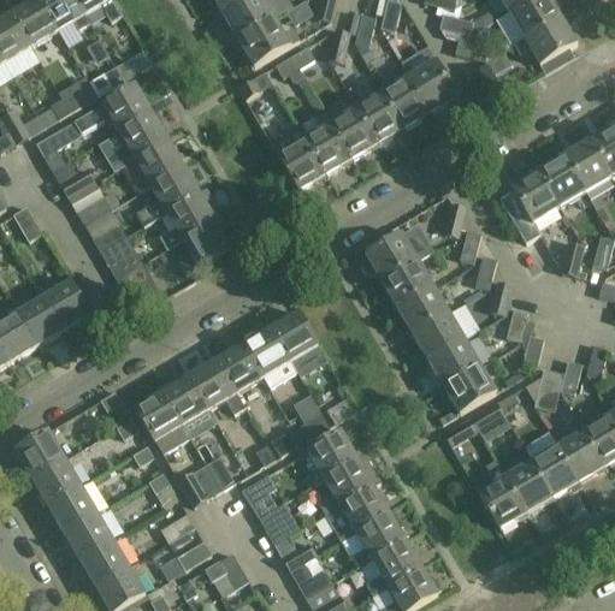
[(12,13),(31,46),(59,30),(41,0),(33,0),(12,13)]
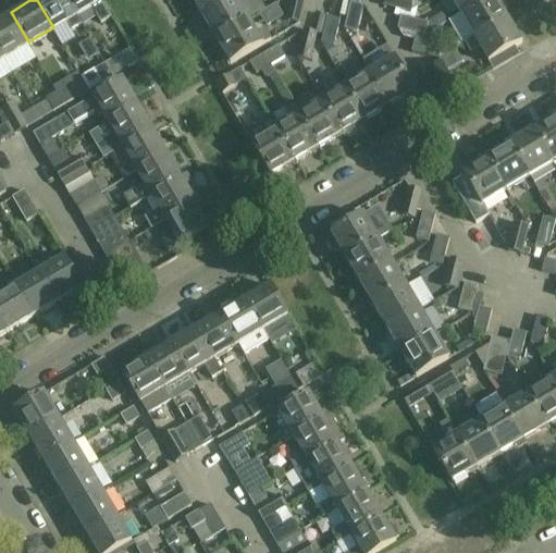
[(77,13),(70,0),(37,0),(53,27),(65,20),(71,28),(82,21),(77,13)]
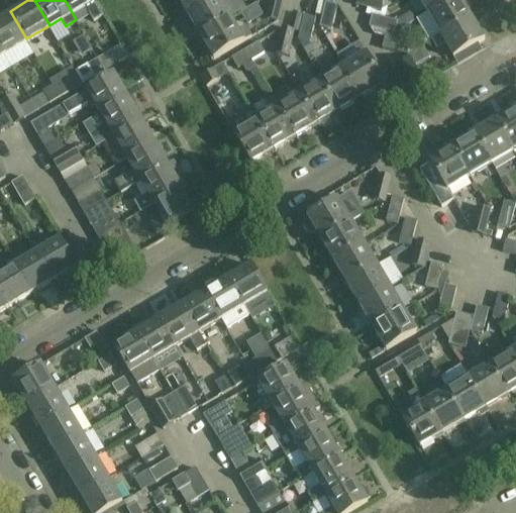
[(65,0),(72,12),(85,4),(93,18),(103,12),(95,0),(65,0)]
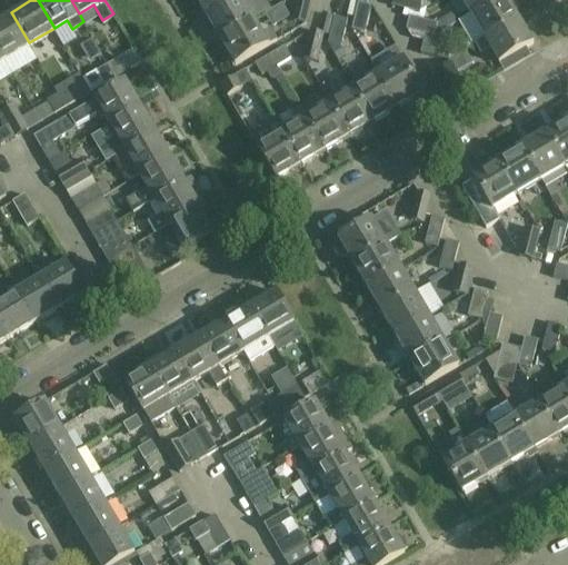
[(198,0),(206,12),(227,0),(198,0)]
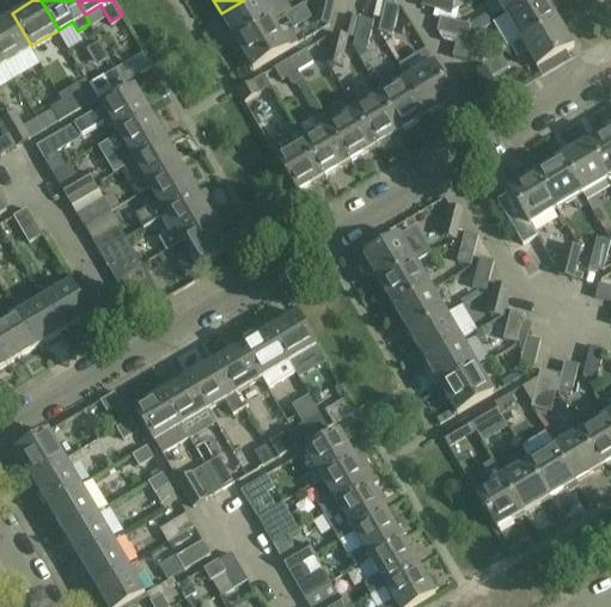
[(244,0),(221,13),(237,40),(274,18),(263,0),(244,0)]
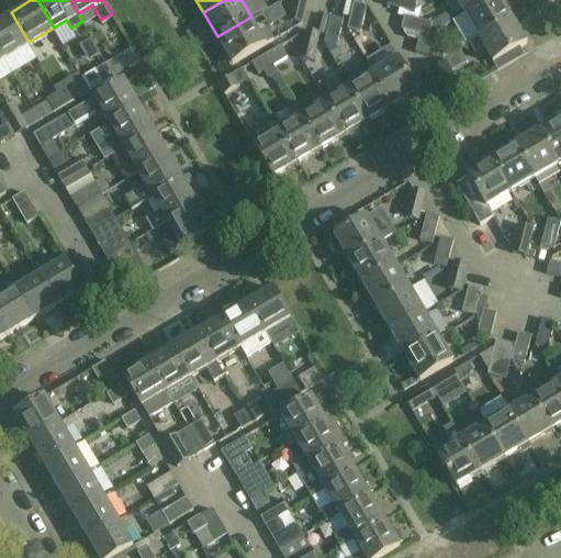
[(302,20),(305,0),(292,0),(289,17),(302,20)]
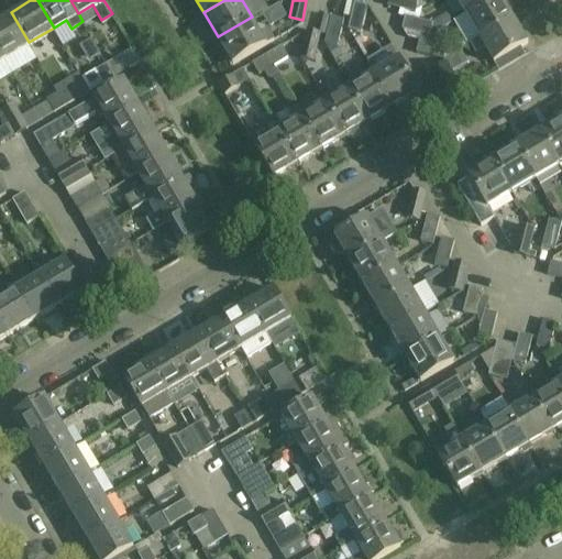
[(361,30),(367,2),(359,0),(354,0),(349,25),(361,30)]
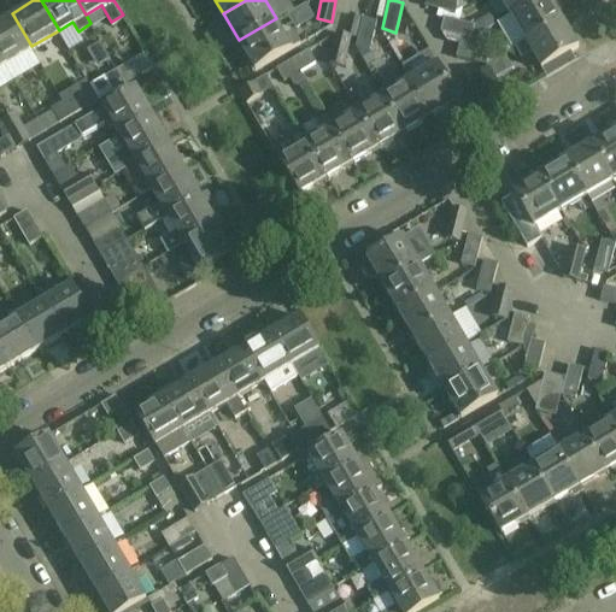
[(502,0),(509,12),(528,0),(502,0)]
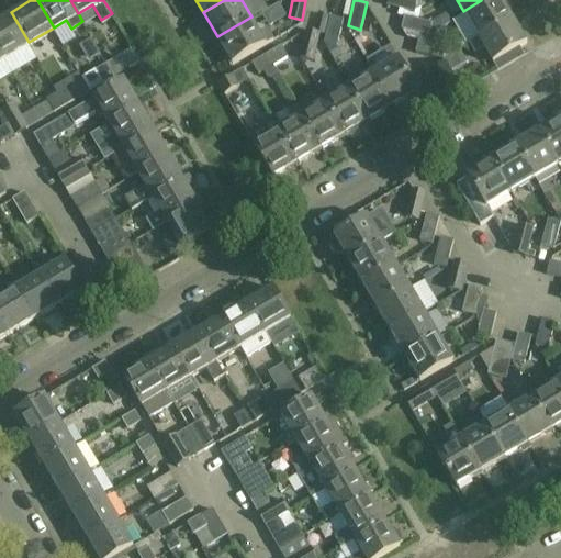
[(481,0),(463,11),(478,35),(512,15),(502,0),(481,0)]
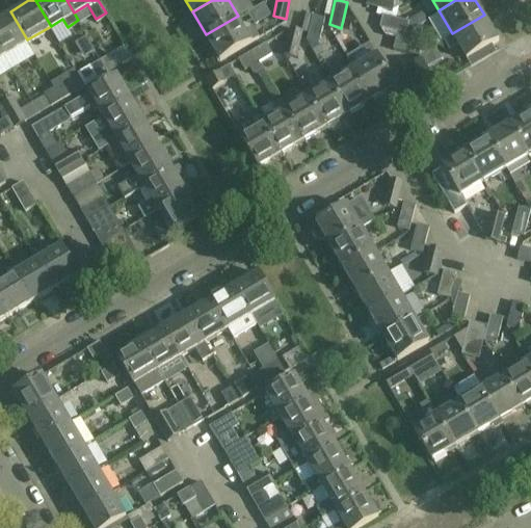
[(0,47),(4,54),(27,40),(10,11),(0,17),(0,47)]
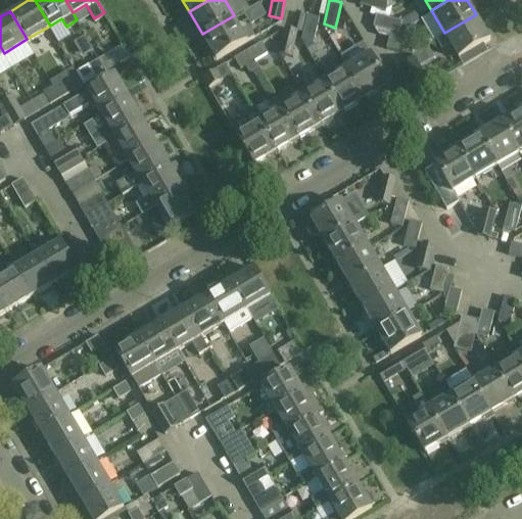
[(313,41),(319,15),(306,12),(300,38),(313,41)]
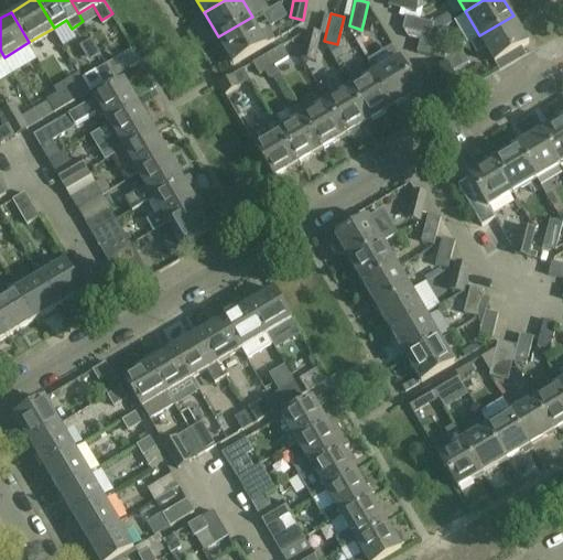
[(429,32),(432,20),(404,13),(402,25),(429,32)]
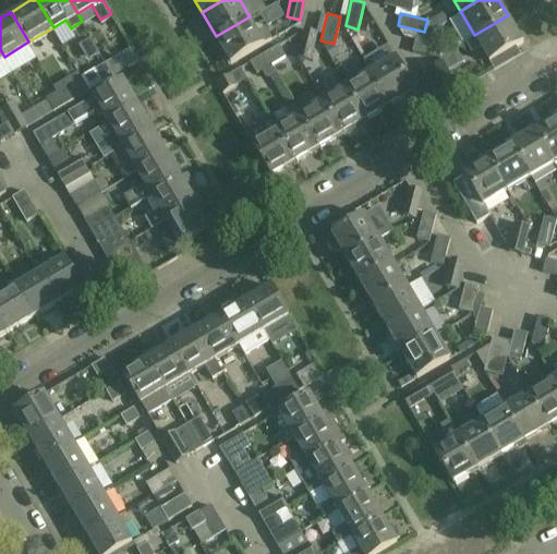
[(508,15),(474,35),(488,60),(522,39),(508,15)]
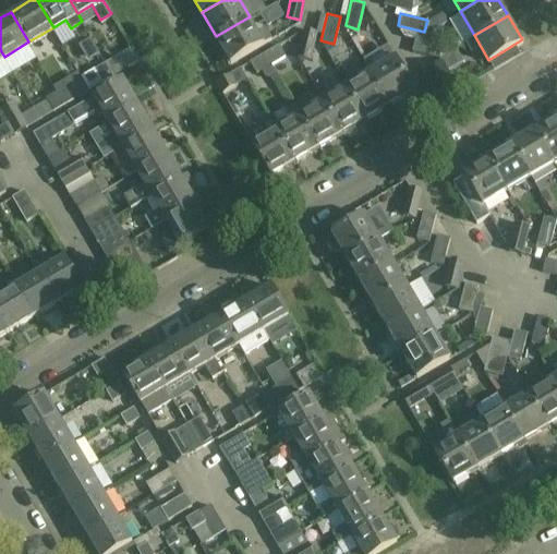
[(250,16),(216,36),(230,61),(264,40),(250,16)]
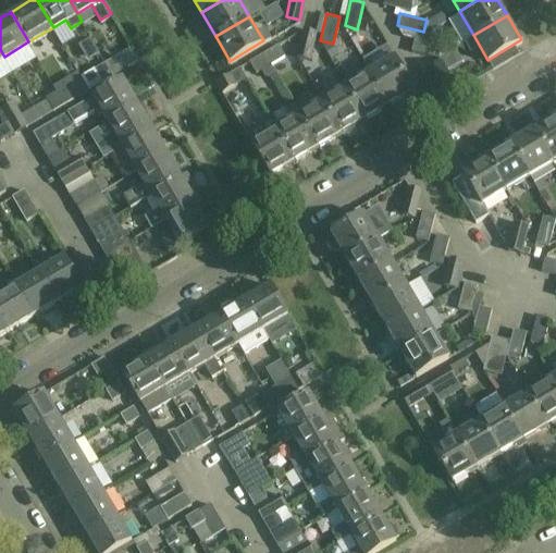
[(310,57),(317,29),(304,26),(297,53),(310,57)]
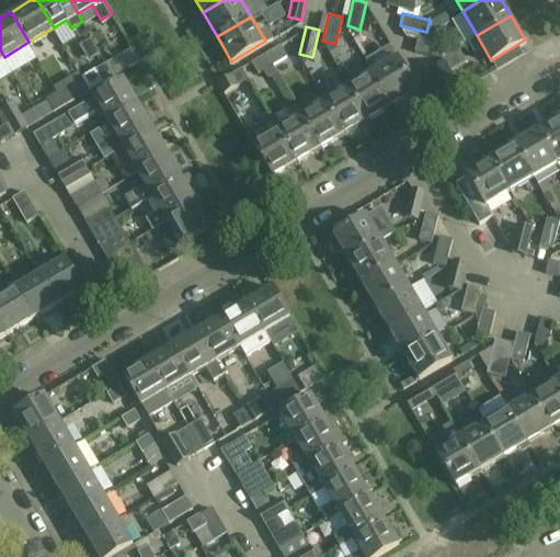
[(441,56),(444,43),(418,36),(413,48),(441,56)]
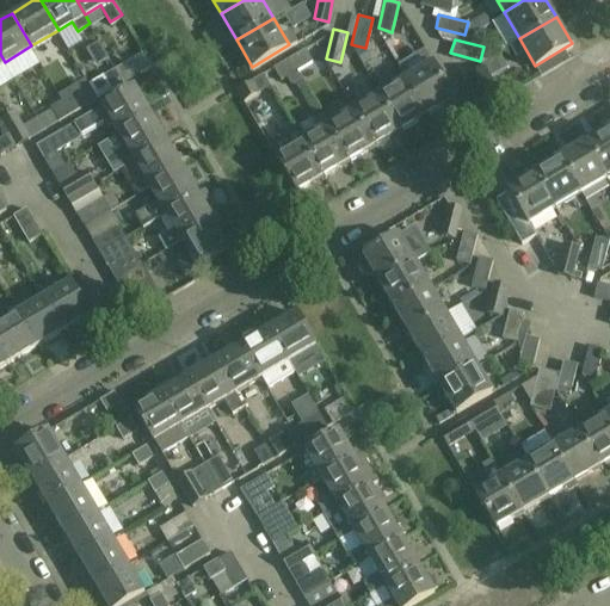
[(289,55),(296,68),(312,59),(305,47),(289,55)]
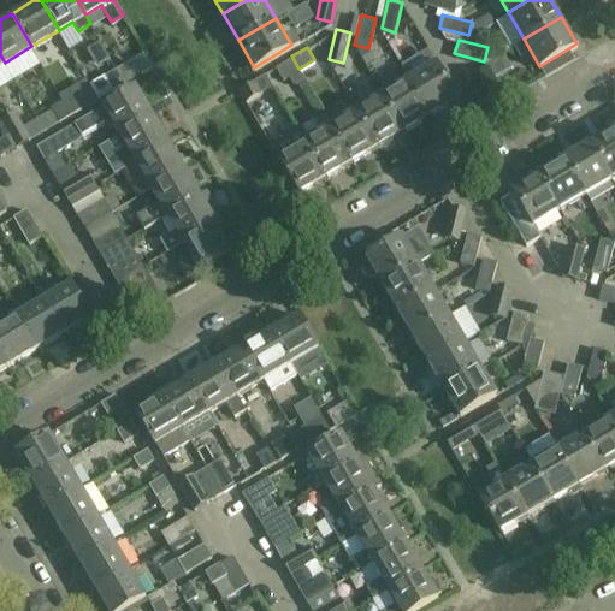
[(140,71),(152,64),(143,49),(131,57),(140,71)]
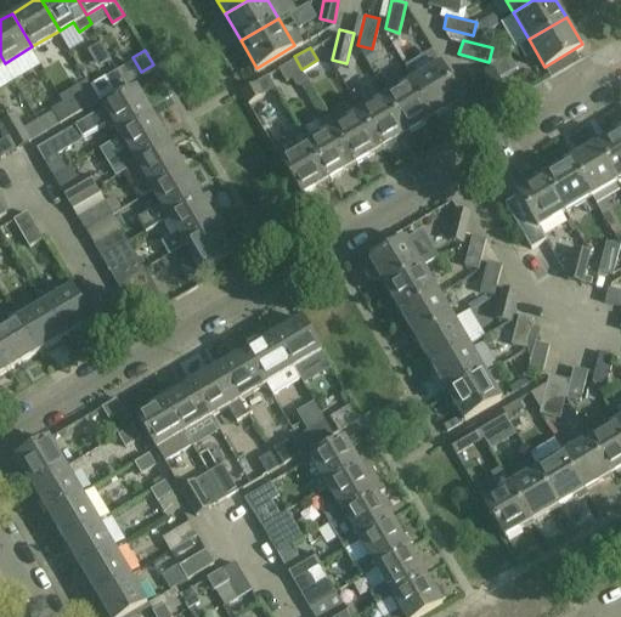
[(286,78),(301,69),(294,56),(278,66),(286,78)]
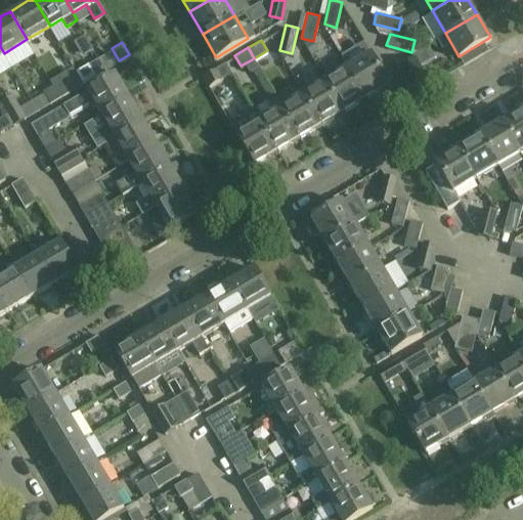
[(348,65),(366,96),(389,83),(371,50),(348,65)]
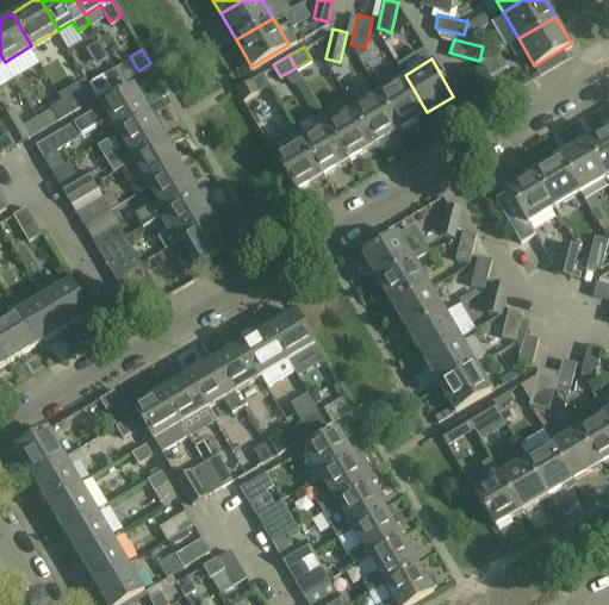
[(111,86),(123,79),(116,67),(104,73),(111,86)]
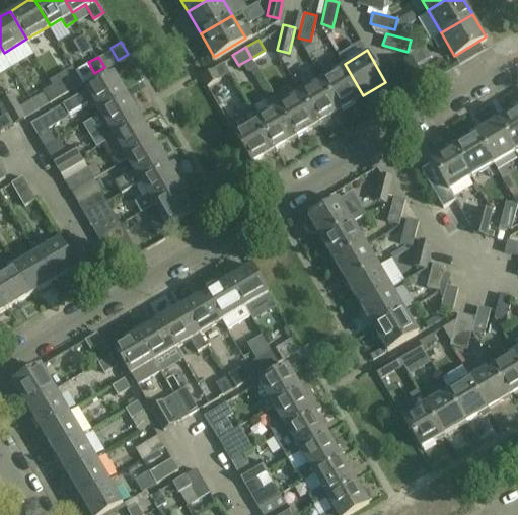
[(421,74),(424,63),(400,57),(396,68),(421,74)]
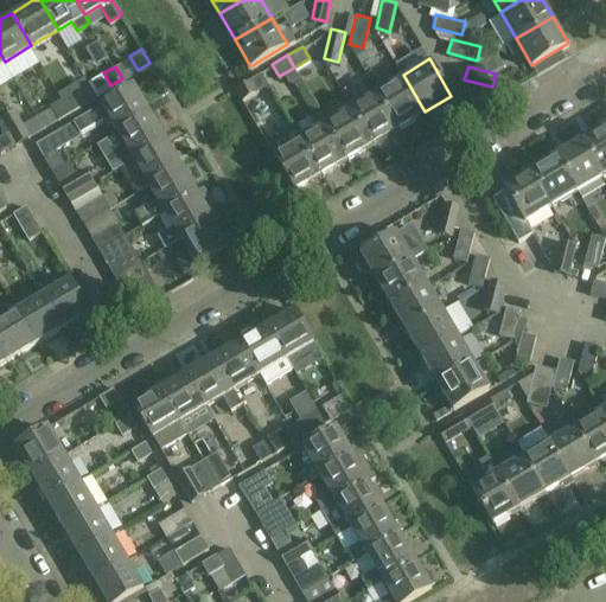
[(377,90),(399,127),(425,111),(403,75),(377,90)]
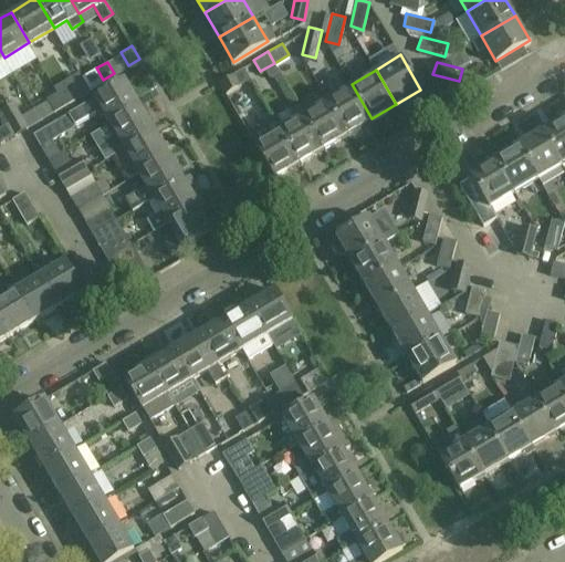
[(226,92),(240,83),(233,72),(219,81),(226,92)]
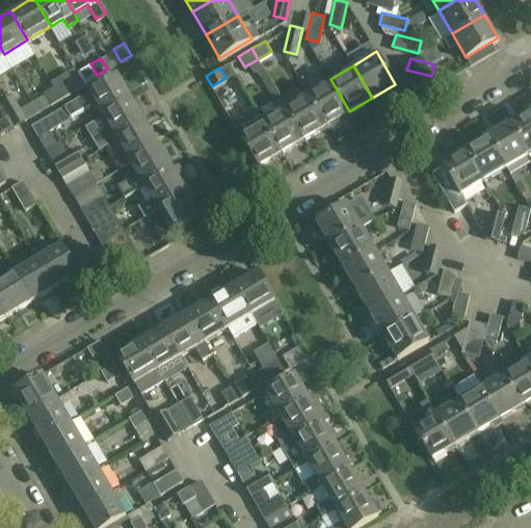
[(77,72),(54,85),(61,97),(84,83),(77,72)]
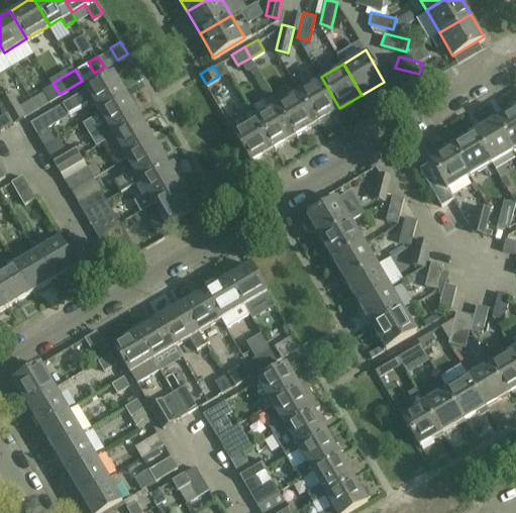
[(114,71),(86,88),(63,102),(68,111),(88,100),(91,105),(95,102),(100,111),(127,94),(114,71)]
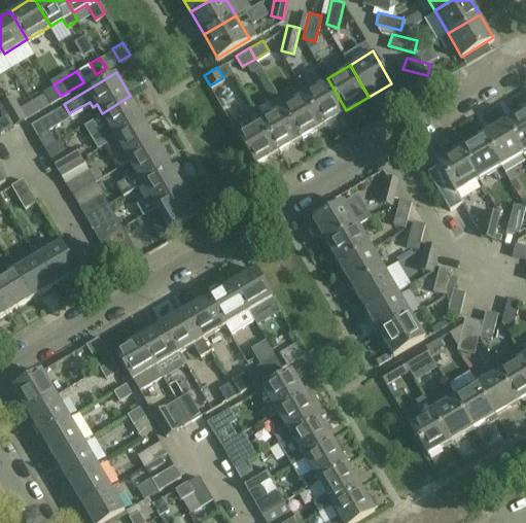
[(346,110),(327,78),(305,91),(323,124),(325,126),(329,127),(336,124),(337,118),(336,116),(346,110)]
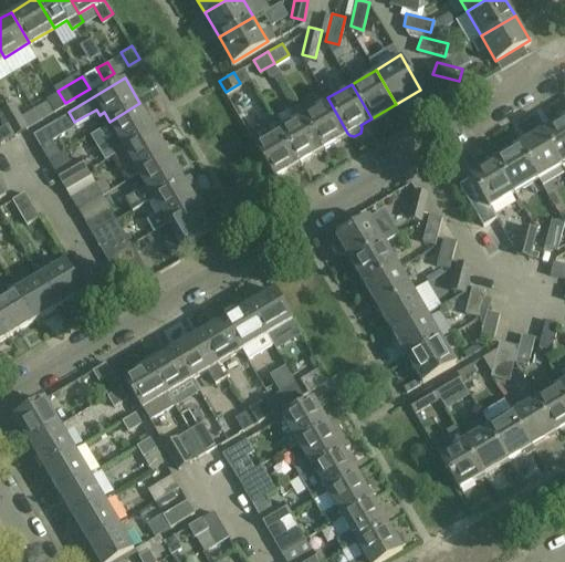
[(65,103),(58,91),(46,97),(54,110),(65,103)]
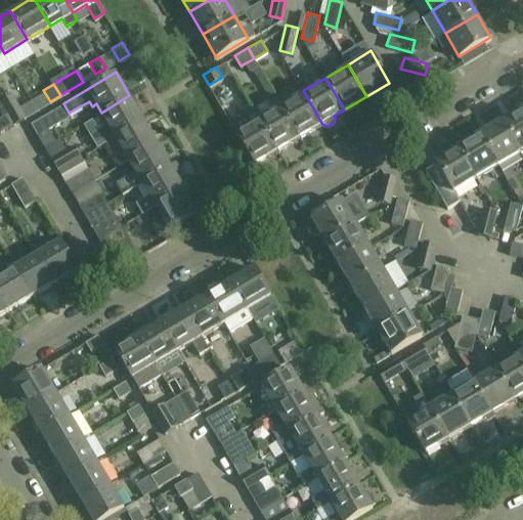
[(280,103),(300,135),(321,123),(303,90),(280,103)]
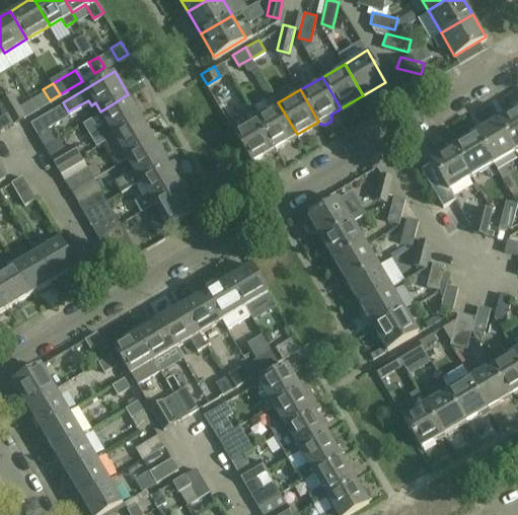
[(13,121),(25,114),(12,92),(1,99),(13,121)]
